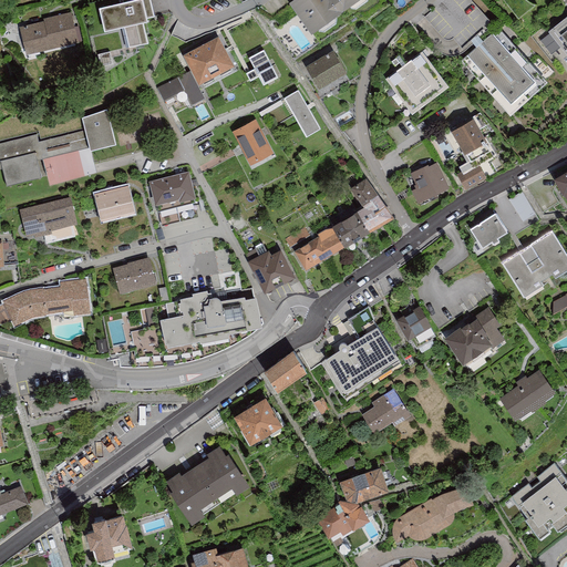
[(142,1),(99,11),(104,34),(124,29),(129,50),(133,50),(138,49),(147,47),(143,27),(147,26),(146,21),(154,19),(150,0),(142,0),(142,1)]
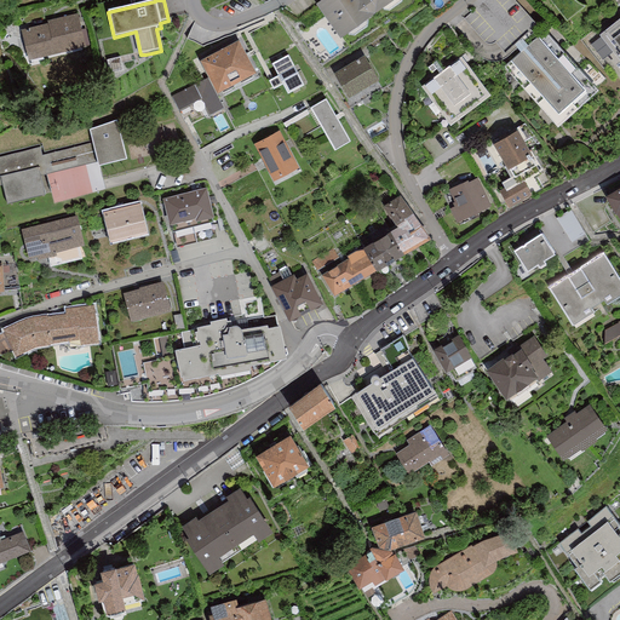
[(399,0),(322,0),(316,5),(340,41),(399,0)]
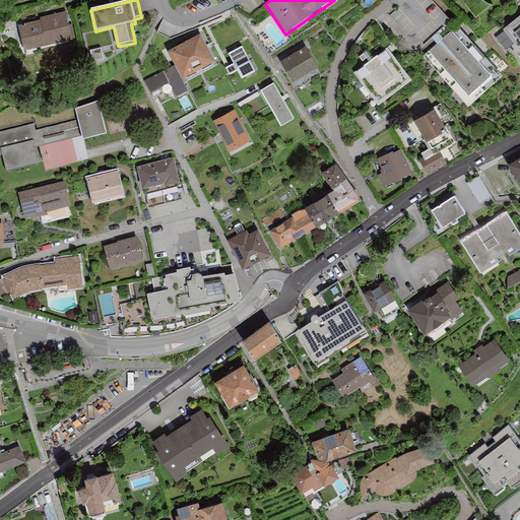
[(71,40),(65,12),(40,17),(41,21),(17,26),(23,51),(71,40)]
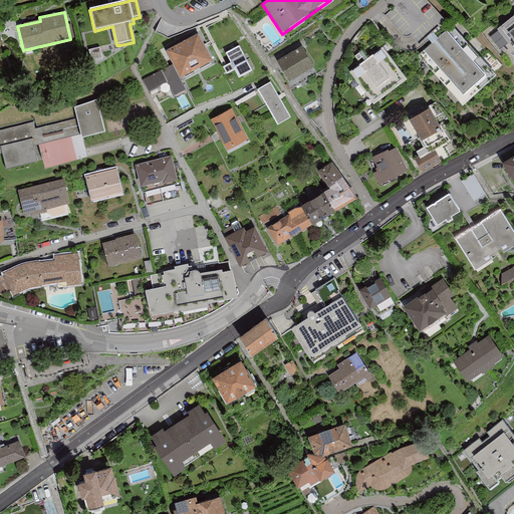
[(513,17),(496,32),(513,53),(513,17)]
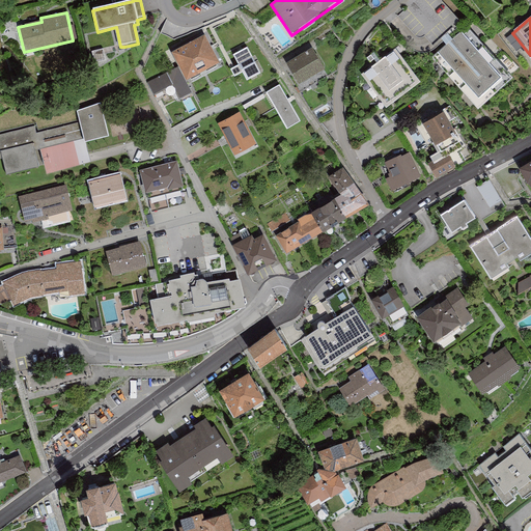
[(502,81),(460,32),(436,53),(478,102),(502,81)]
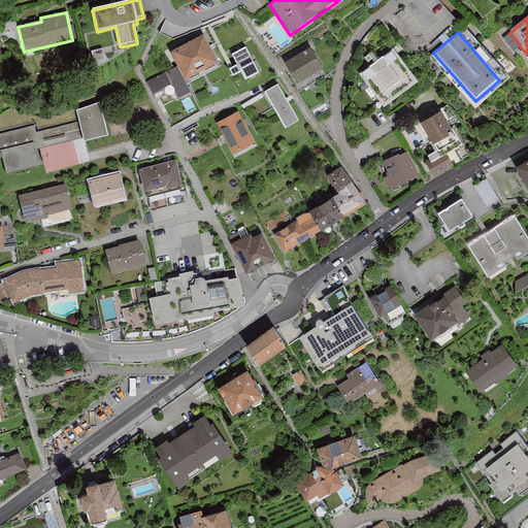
[(218,65),(203,37),(170,54),(176,67),(185,83),(218,65)]
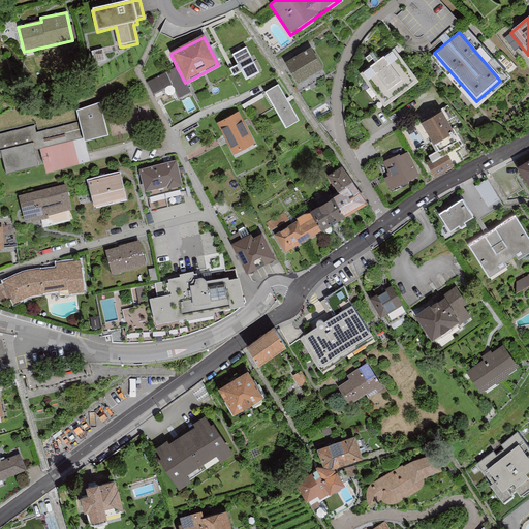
[(104,61),(102,51),(98,50),(92,53),(94,64),(104,61)]
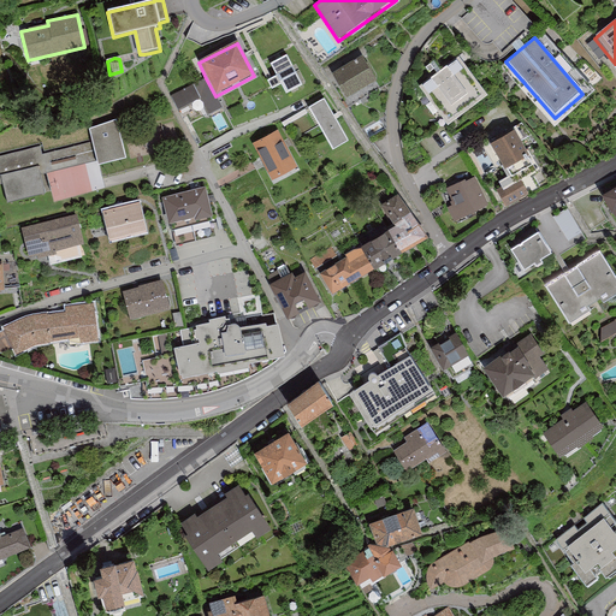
[(301,86),(286,58),(271,66),(277,77),(267,82),(272,90),(280,86),(285,95),(301,86)]
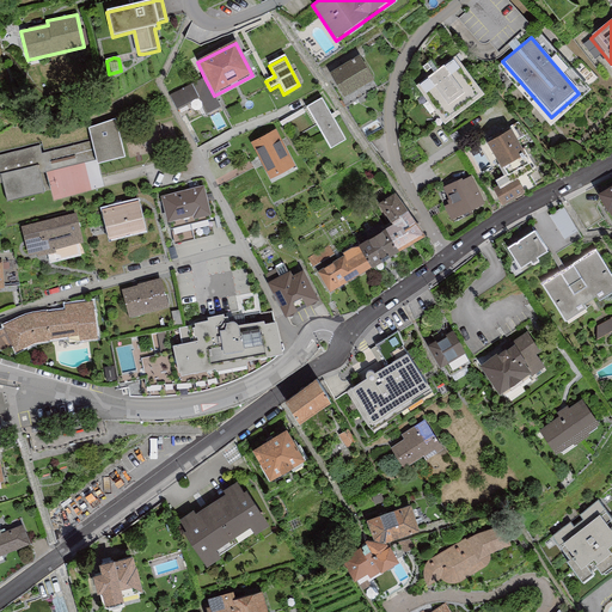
[(374,84),(359,57),(329,75),(344,101),(374,84)]
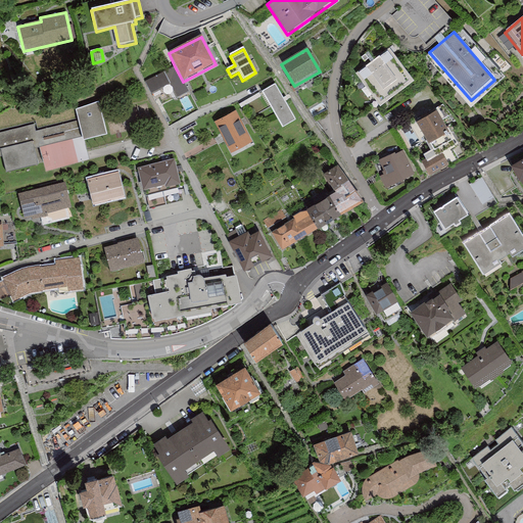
[(415,83),(389,49),(354,75),(380,108),(415,83)]
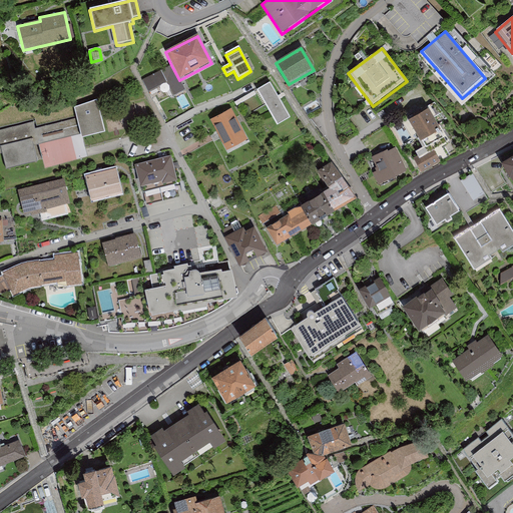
[(159,70),(142,80),(148,92),(165,83),(173,96),(184,90),(179,80),(171,65),(159,70)]
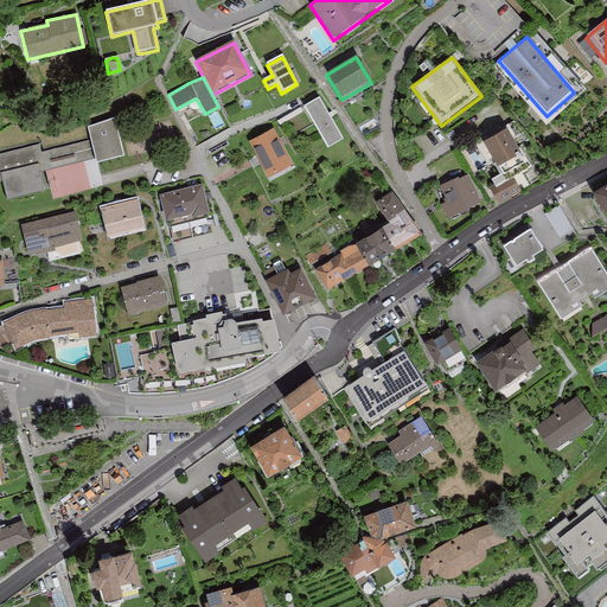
[(319,100),(304,108),(327,149),(343,141),(319,100)]
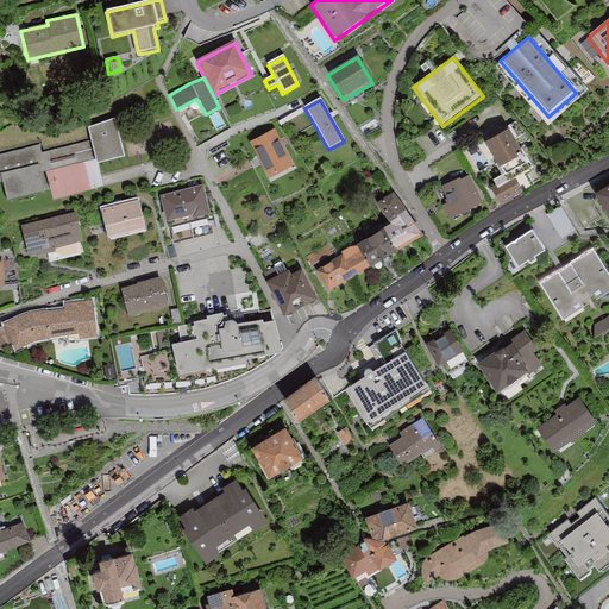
[(98,164),(124,157),(115,123),(87,129),(90,139),(75,143),(42,152),(39,144),(0,152),(0,183),(2,183),(7,202),(44,194),(38,174),(68,165),(96,158),(98,164)]
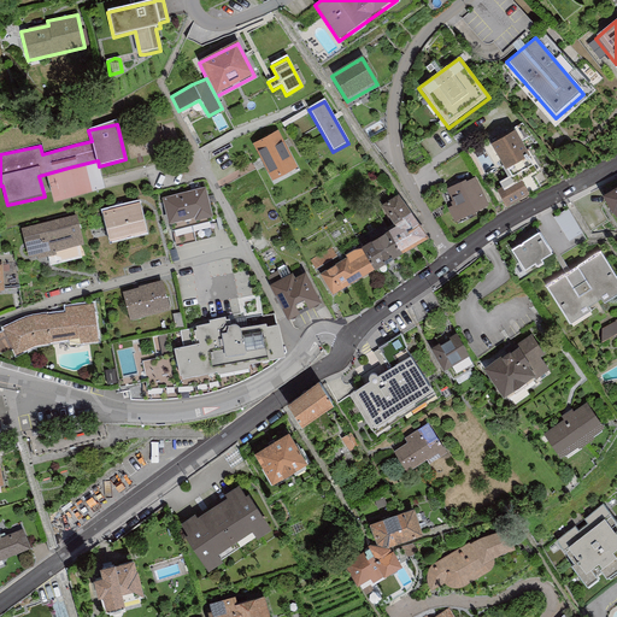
[(278,130),(253,144),(272,182),(298,169),(278,130)]
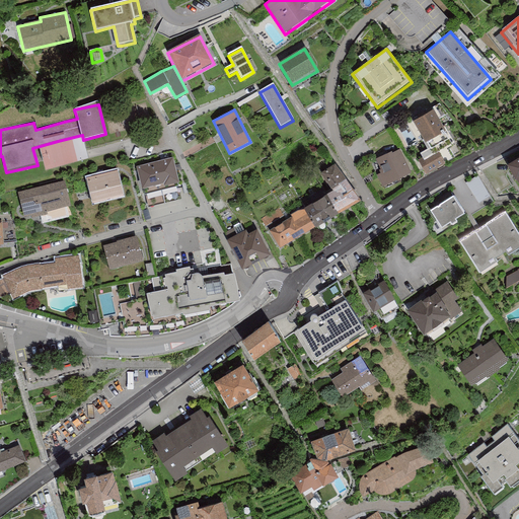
[(433,113),(414,124),(425,145),(445,134),(433,113)]
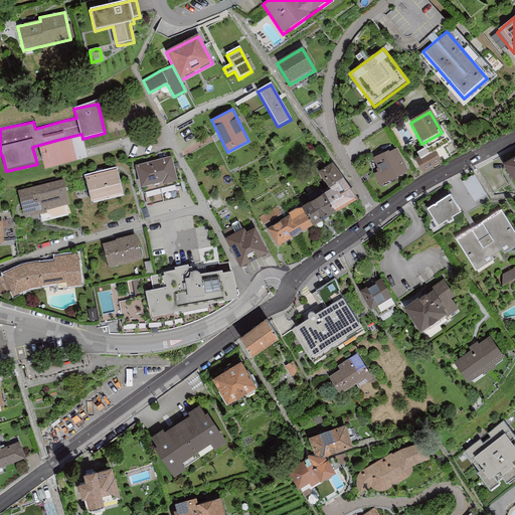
[(388,151),(372,158),(377,169),(375,170),(376,172),(374,174),(379,186),(408,173),(397,149),(389,153),(388,151)]
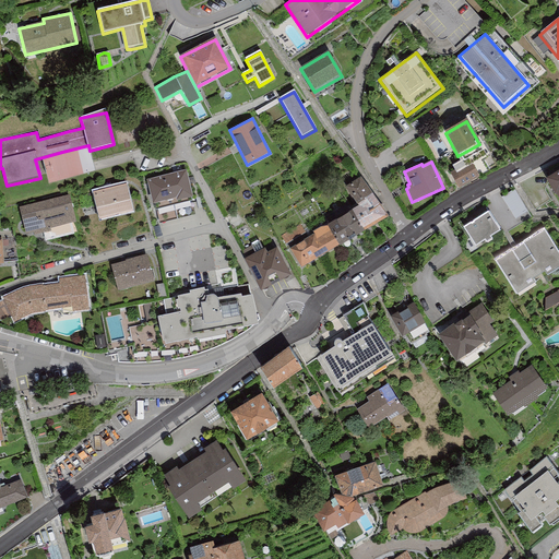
[(450,173),(460,190),(479,179),(472,166),(456,174),(454,170),(450,173)]
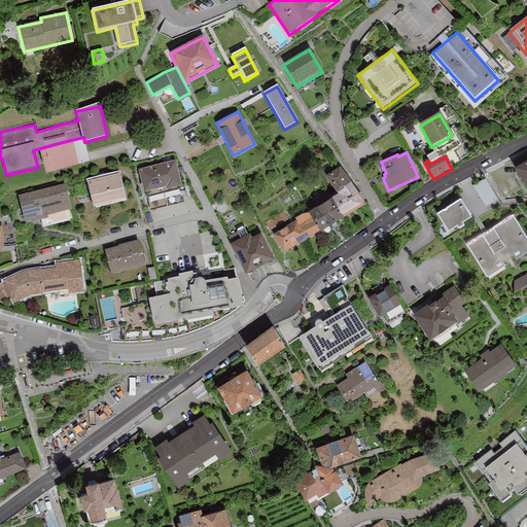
[(175,161),(139,170),(145,194),(166,188),(167,190),(181,187),(175,161)]
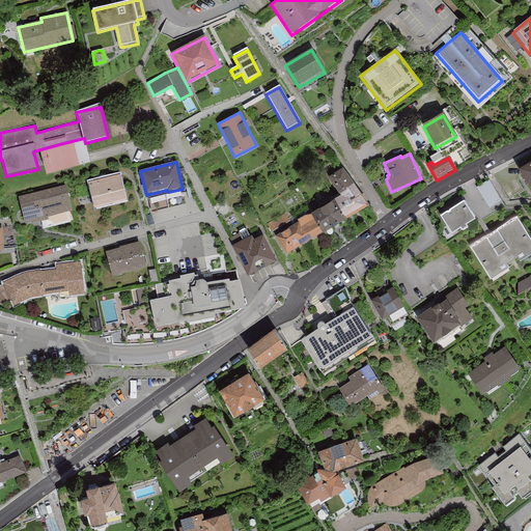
[(530,164),(519,171),(530,192),(530,164)]
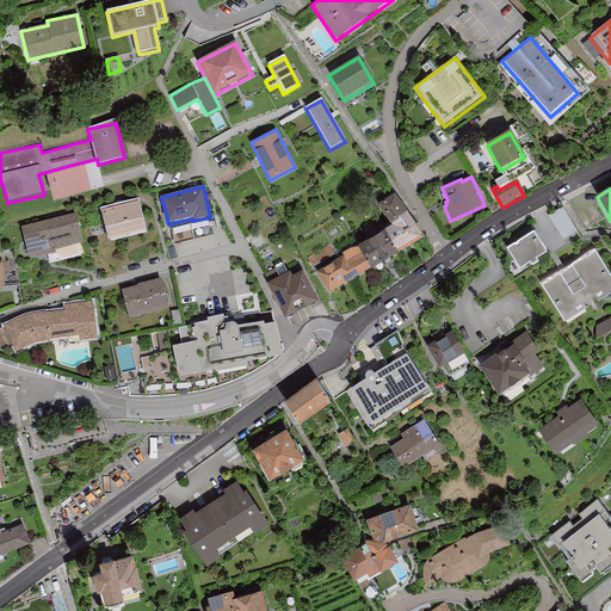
[(377,205),(390,226),(408,215),(395,195),(377,205)]
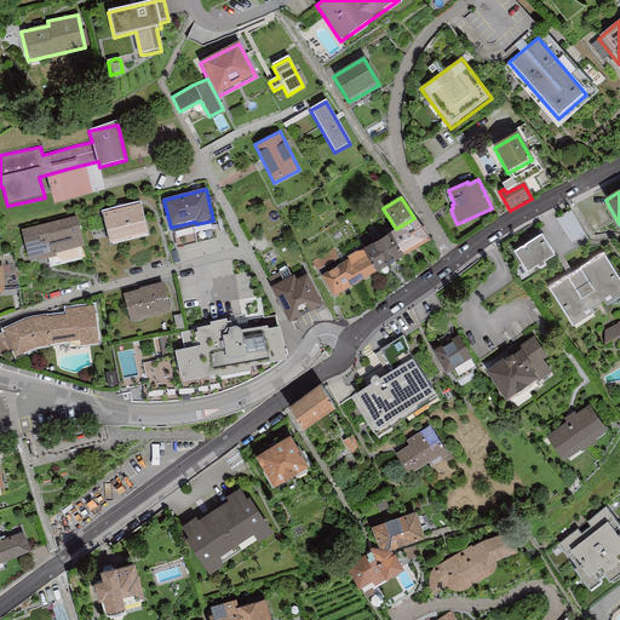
[(147,235),(139,205),(103,214),(110,244),(147,235)]
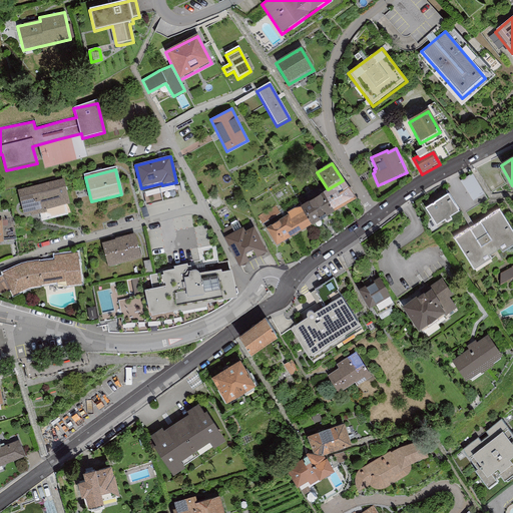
[(70,204),(64,179),(17,191),(23,216),(70,204)]
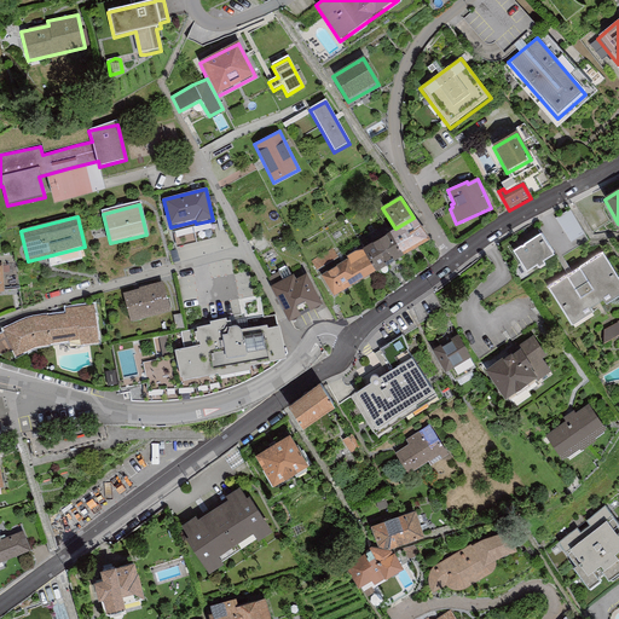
[(429,243),(414,218),(395,229),(395,230),(389,235),(404,258),(429,243)]
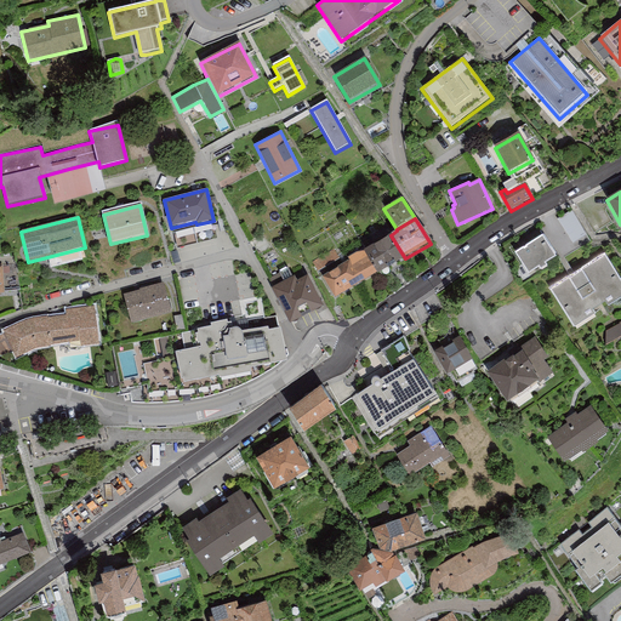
[(265,233),(252,239),(261,254),(272,246),(265,233)]
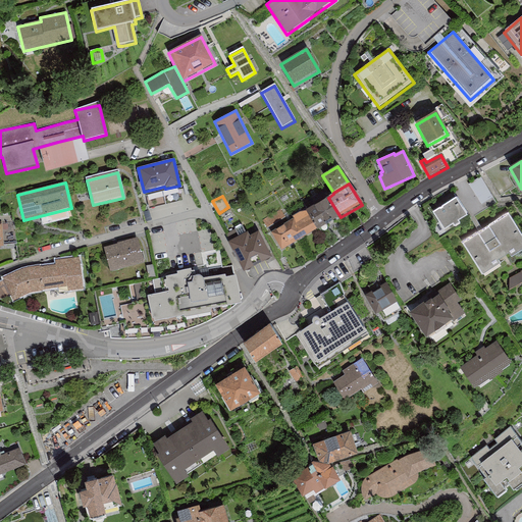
[(306,212),(316,230),(317,231),(341,217),(328,198),(306,212)]
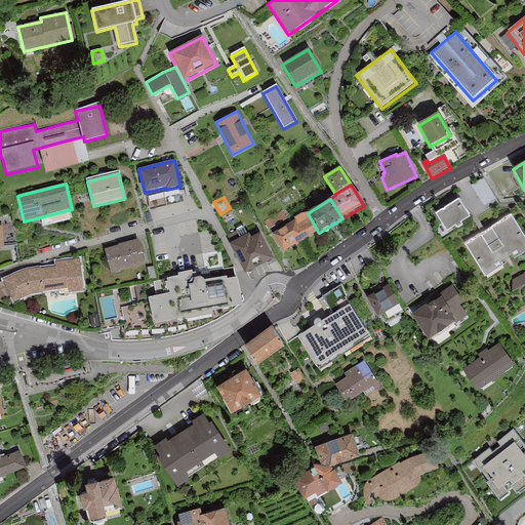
[(460,224),(470,218),(458,200),(434,215),(446,234),(455,228),(457,230),(462,227),(460,224)]
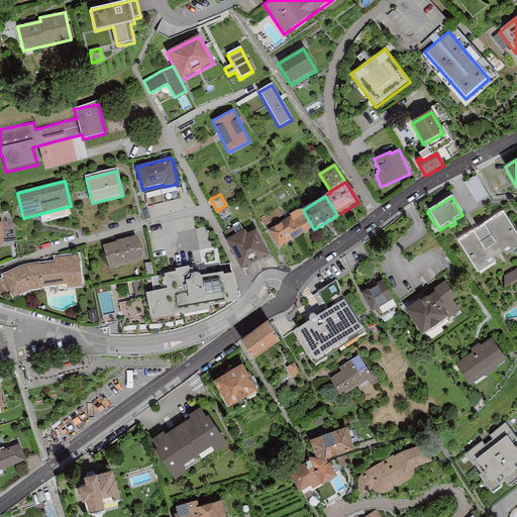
[(283,216),(278,207),(259,218),(264,226),(283,216)]
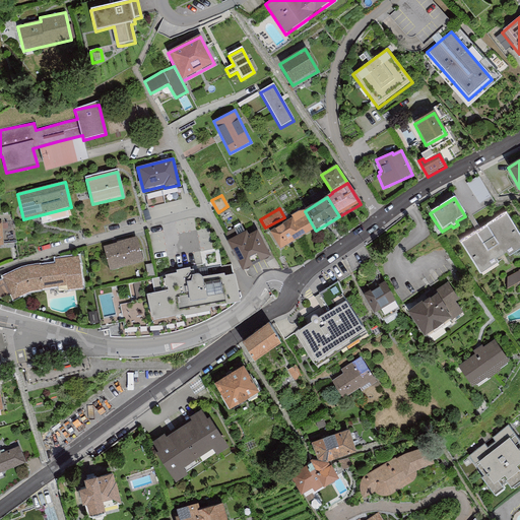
[(280,250),(315,230),(305,211),(299,212),(291,217),(293,218),(270,233),(280,250)]
